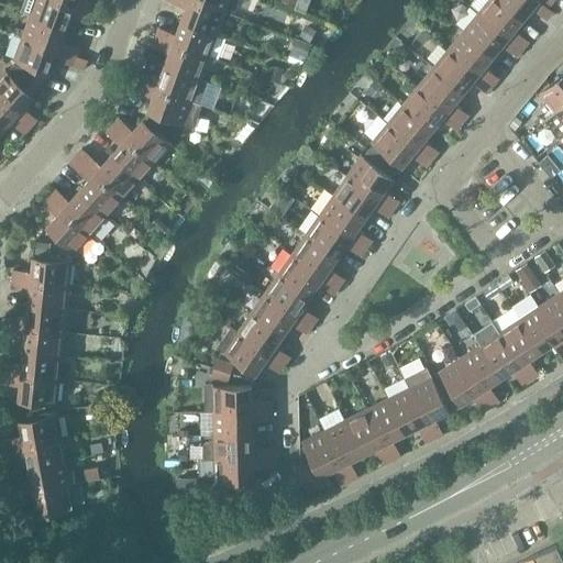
[(57,0),(36,0),(31,15),(67,29),(72,15),(89,22),(92,12),(57,0)]
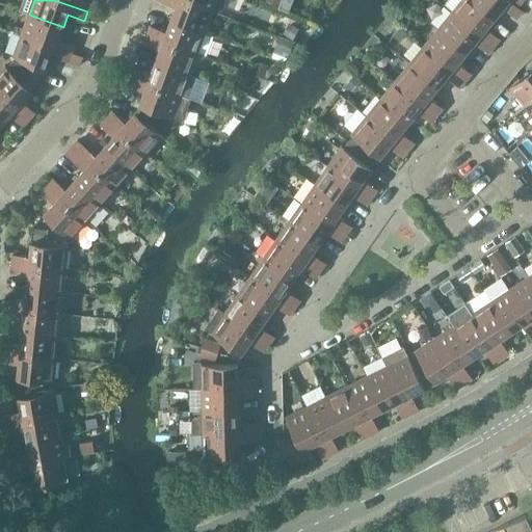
[(54,0),(87,11),(90,3),(81,0),(54,0)]
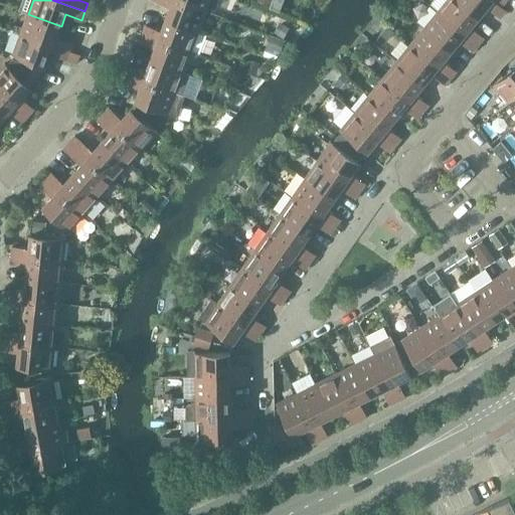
[(170,8),(166,20),(198,32),(206,11),(175,0),(155,0),(155,2),(170,8)]
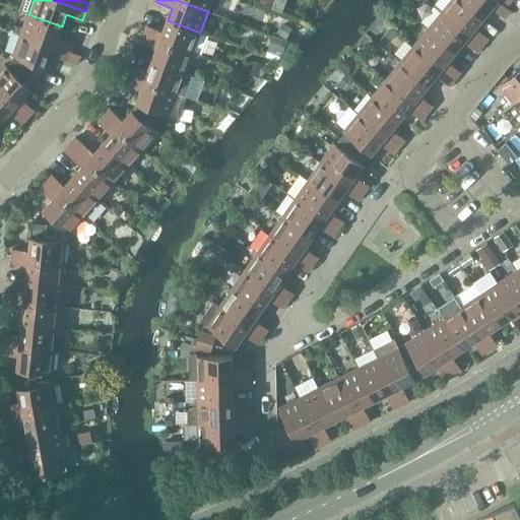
[(177,0),(208,11),(212,0),(177,0)]
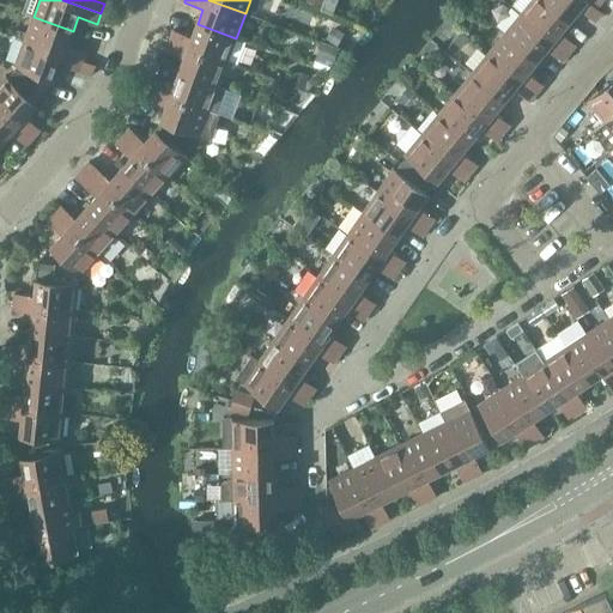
[(544,0),(533,0),(521,14),(569,54),(576,46),(560,32),(570,20),(544,0)]
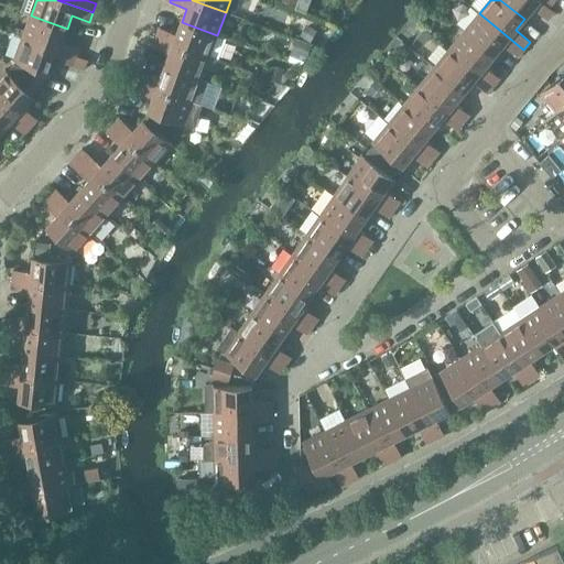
[(500,0),(524,19),(533,9),(548,20),(554,12),(540,0),(500,0)]
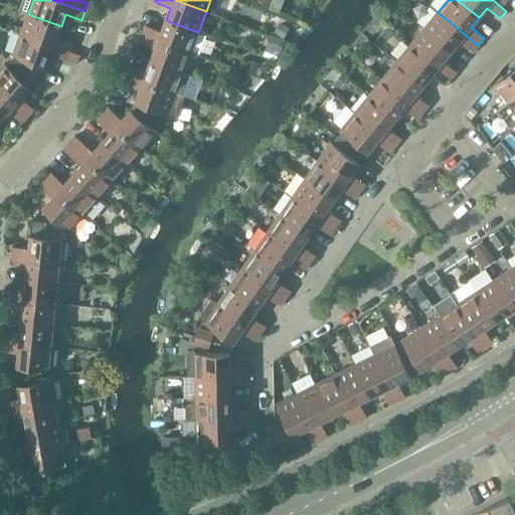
[(438,12),(424,29),(452,51),(460,41),(473,52),(478,45),(438,12)]
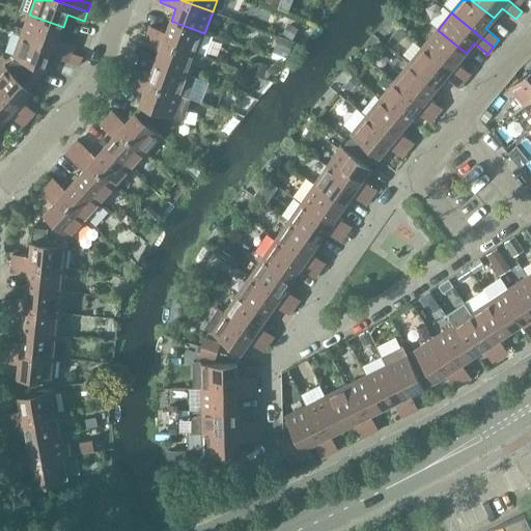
[(29,15),(22,35),(72,54),(75,46),(58,39),(63,27),(29,15)]
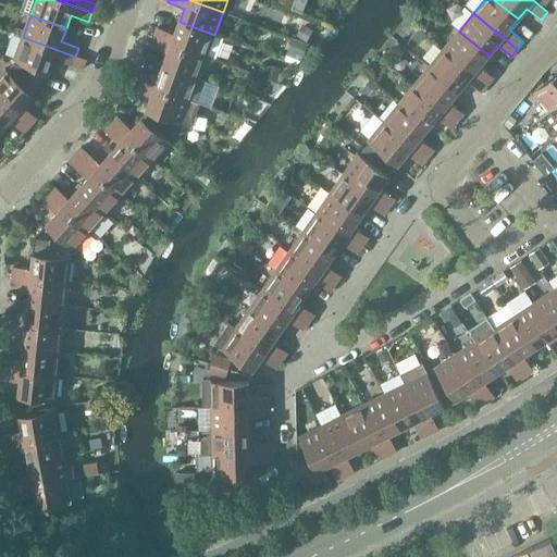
[(158,28),(155,37),(207,57),(217,60),(224,38),(214,35),(180,22),(175,34),(158,28)]
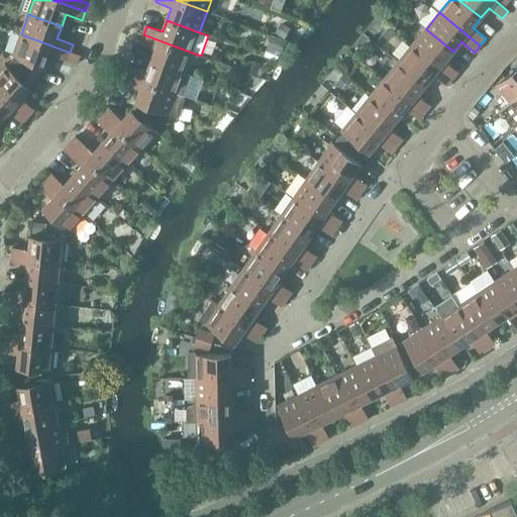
[(426,29),(412,45),(452,79),(458,72),(445,62),(453,52),(426,29)]
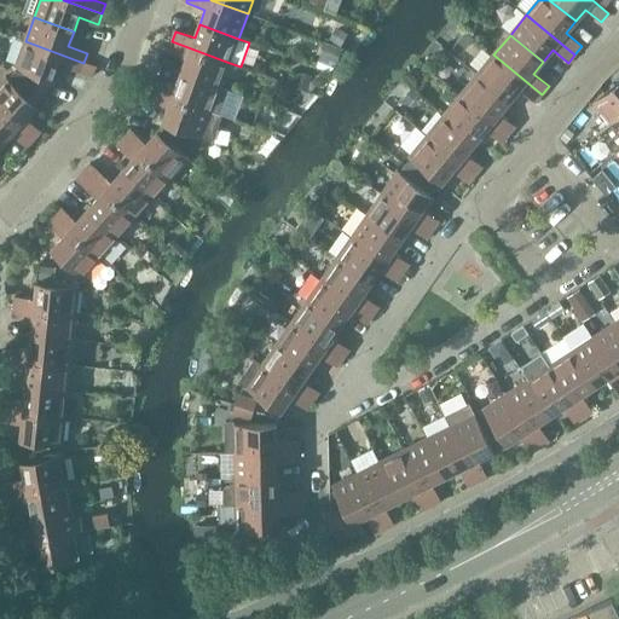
[(84,63),(25,41),(16,67),(55,81),(61,67),(80,73),(84,63)]
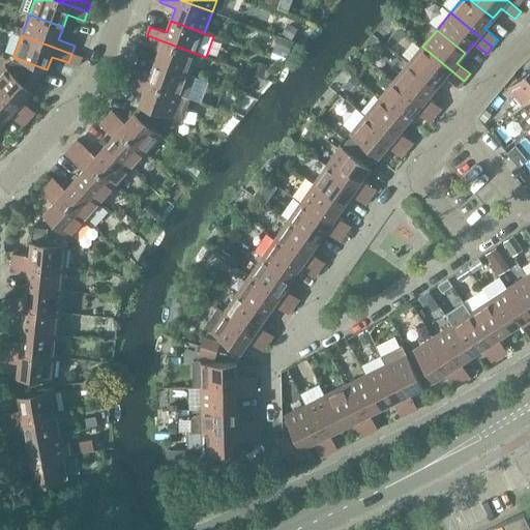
[(159,50),(155,62),(188,75),(197,54),(147,35),(144,43),(159,50)]
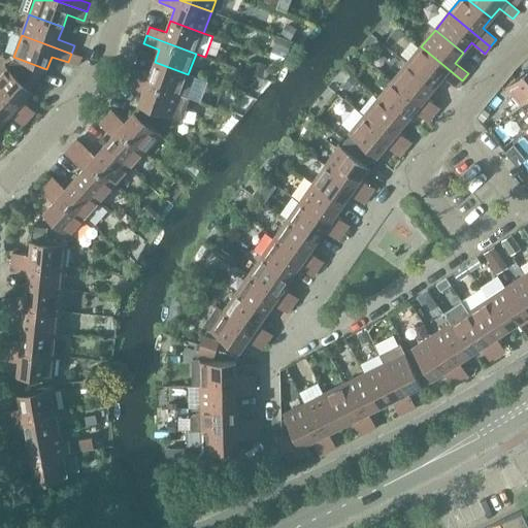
[(421,46),(406,64),(434,87),(442,76),(456,88),(462,80),(421,46)]
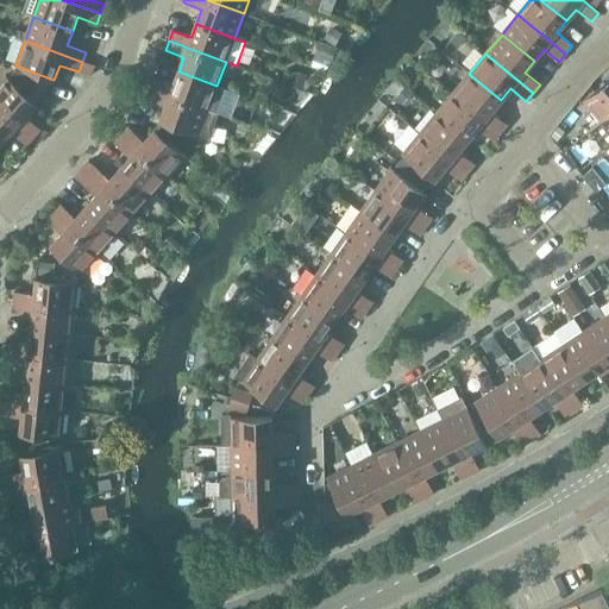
[(155,79),(151,88),(208,110),(217,86),(179,71),(174,86),(155,79)]
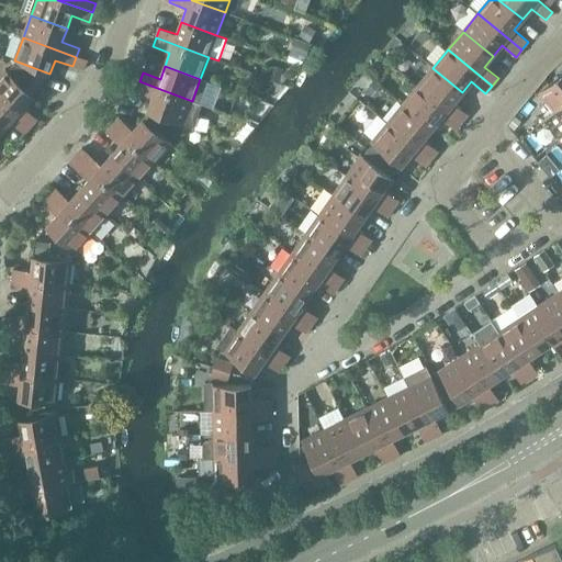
[(433,68),(418,87),(461,123),(468,115),(453,103),(462,92),(433,68)]
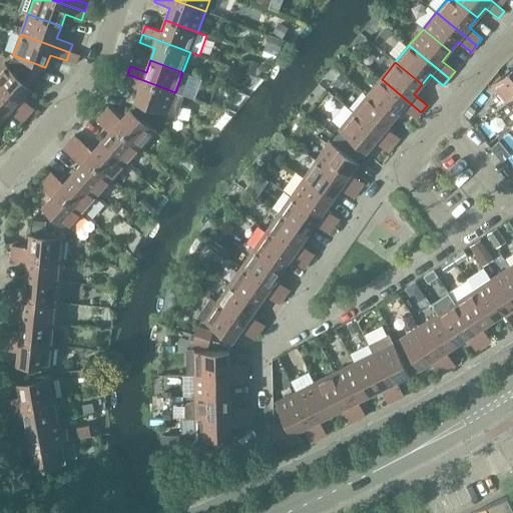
[(0,70),(0,90),(28,116),(34,109),(22,98),(31,87),(5,64),(0,70)]
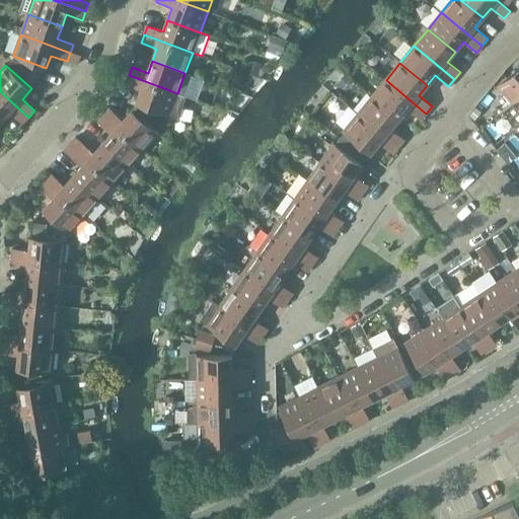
[(518,68),(498,86),(513,103),(518,98),(518,68)]
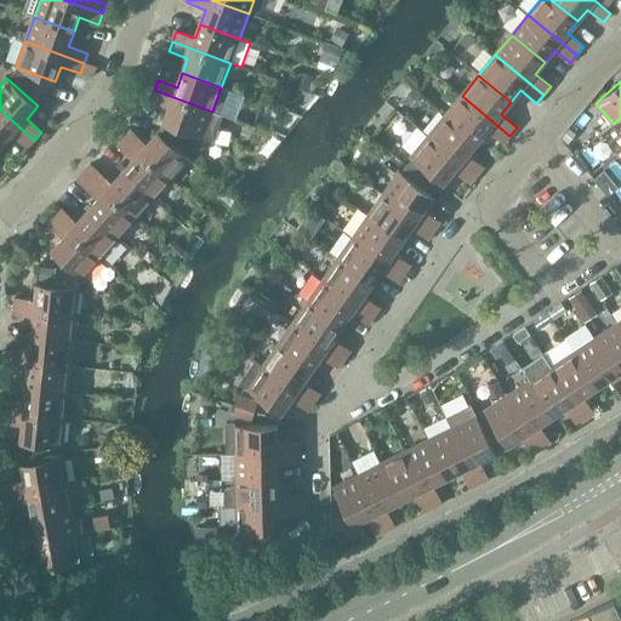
[(212,112),(154,90),(151,101),(169,108),(164,124),(203,138),(212,112)]
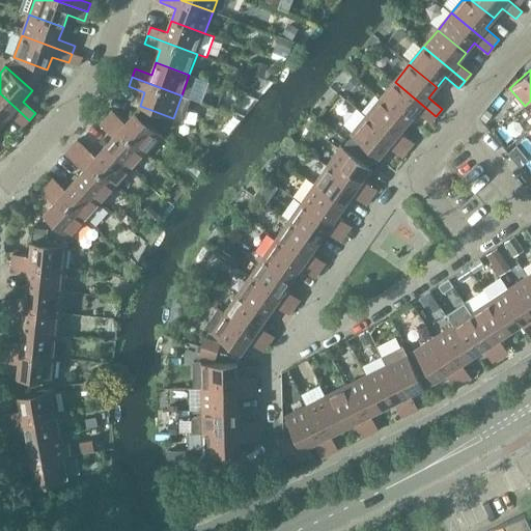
[(395,82),(381,99),(409,122),(417,112),(430,122),(436,116),(395,82)]
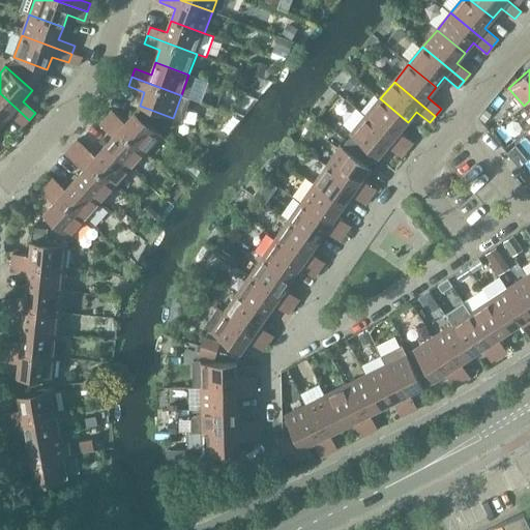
[(0,123),(2,124),(10,115),(23,126),(29,120),(0,93),(0,123)]
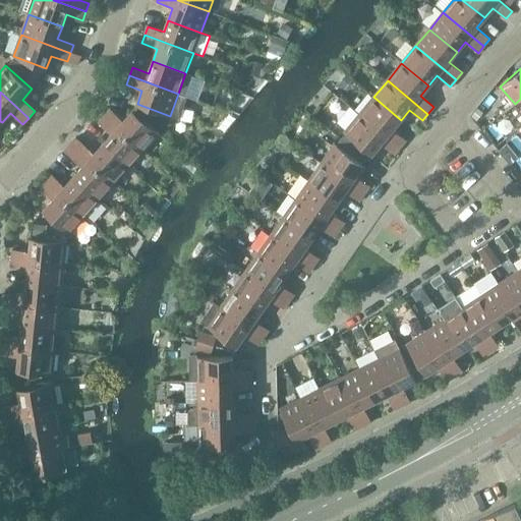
[(373,97),(359,114),(400,148),(406,140),(393,129),(401,120),(373,97)]
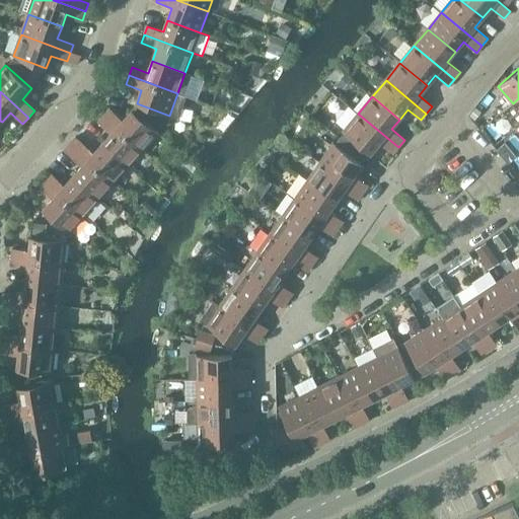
[(518,127),(518,98),(513,103),(505,109),(518,127)]
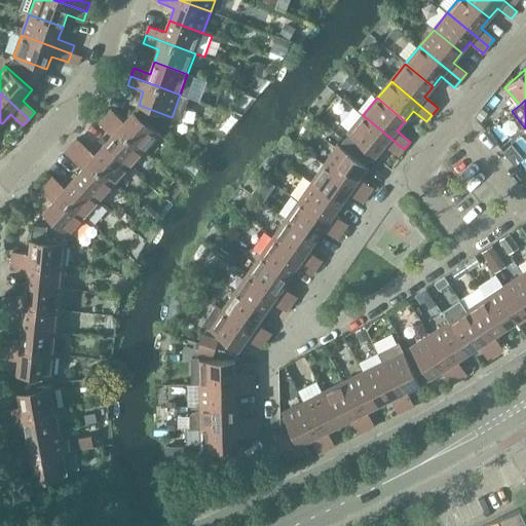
[(112,111),(106,117),(145,153),(161,136),(134,112),(124,122),(112,111)]
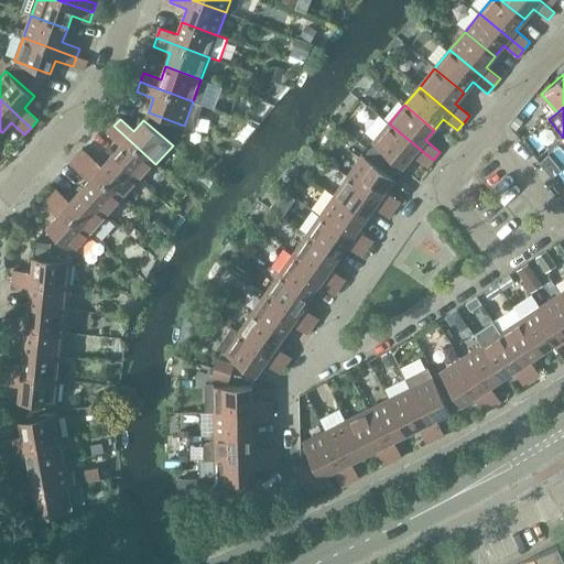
[(433,160),(389,123),(373,143),(403,167),(412,155),(426,167),(433,160)]
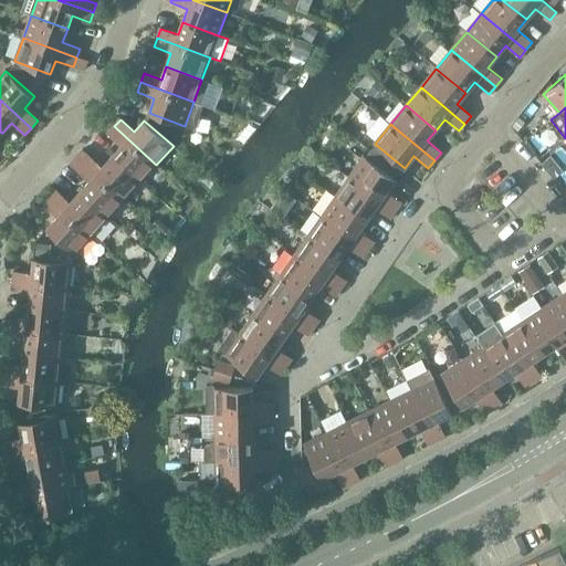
[(121,146),(112,157),(140,182),(156,165),(114,126),(107,134),(121,146)]
